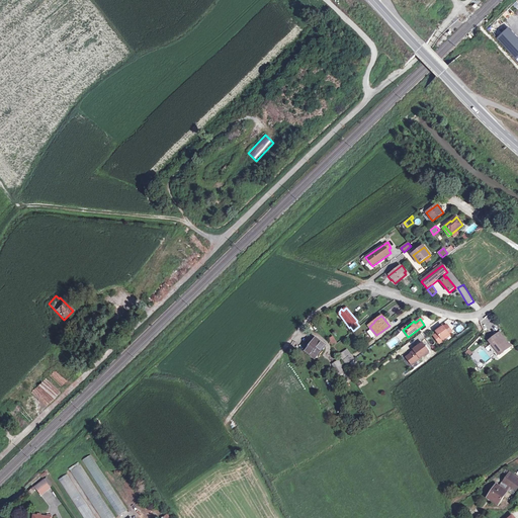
[(457,334),(464,330),(461,324),(454,328),(457,334)]
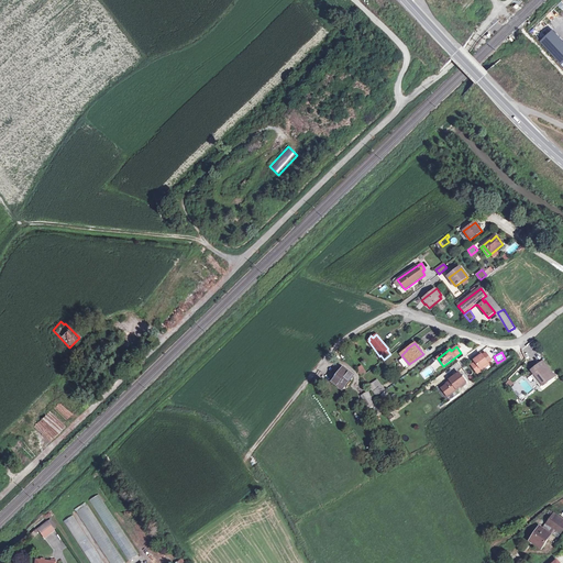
[(475,362),(472,365),(477,374),(482,371),(481,368),(492,361),(486,353),(483,355),(482,354),(474,361),(475,362)]
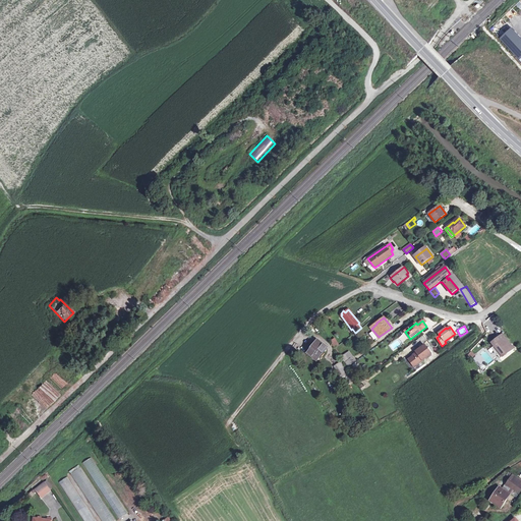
[(504,356),(514,348),(503,334),(493,342),(496,345),(504,356)]
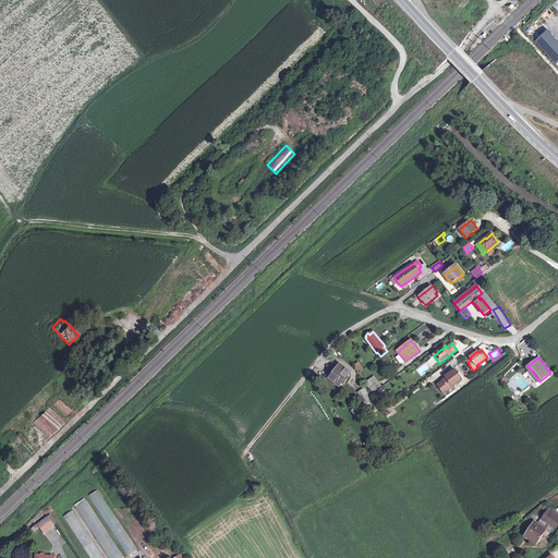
[(358,363),(353,366),(358,374),(362,371),(358,363)]
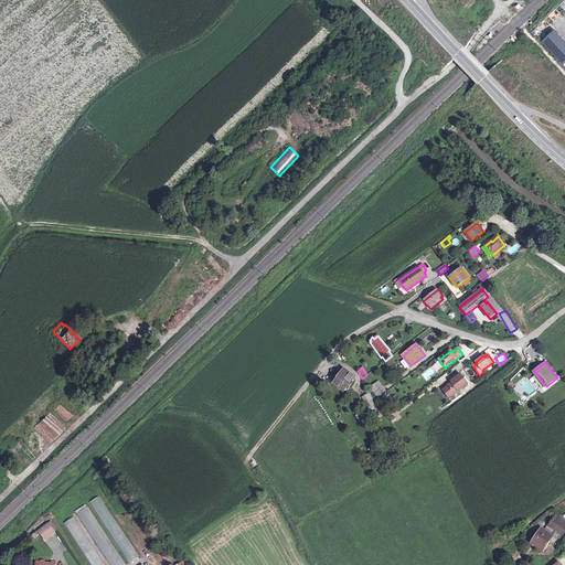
[(343,391),(354,377),(344,370),(334,383),(343,391)]
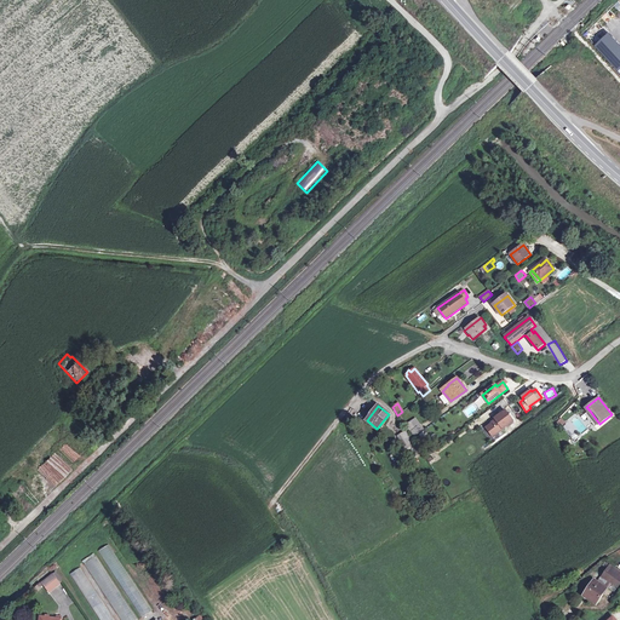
[(486,428),(493,437),(514,422),(505,411),(494,418),(497,420),(486,428)]
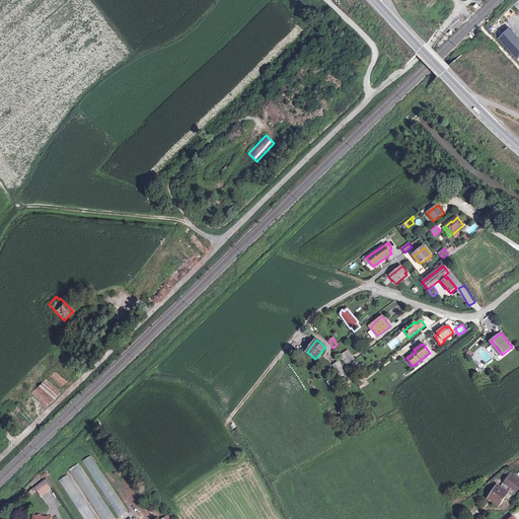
[(494,344),(490,347),(498,357),(502,355),(494,344)]
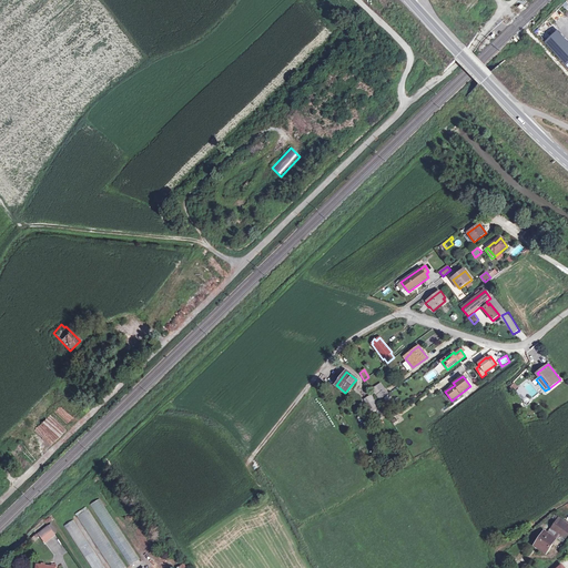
[(381,393),(376,386),(372,389),(376,396),(379,399),(385,395),(382,392),(381,393)]
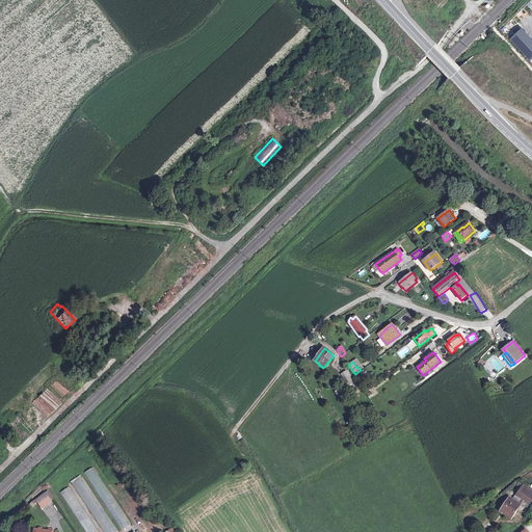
[(348,370),(345,372),(353,384),(354,384),(356,383),(348,370)]
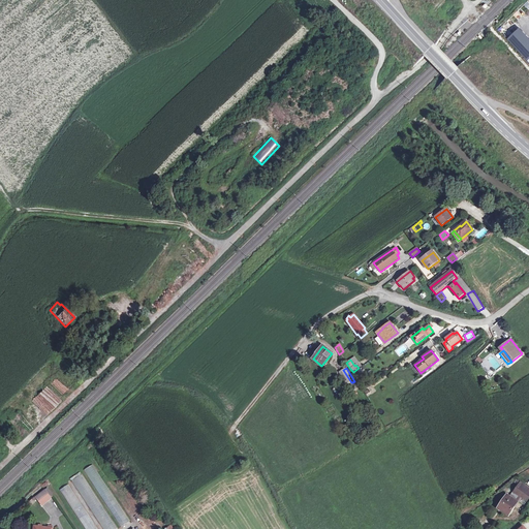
[(351,382),(343,370),(339,372),(347,385),(349,384),(351,382)]
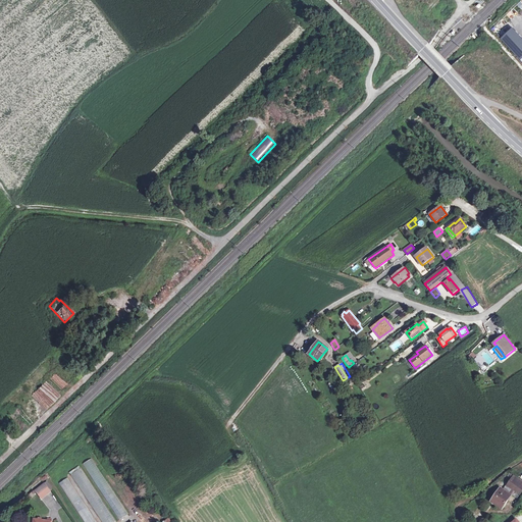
[(96,456),(133,512),(140,507),(104,451),(96,456)]
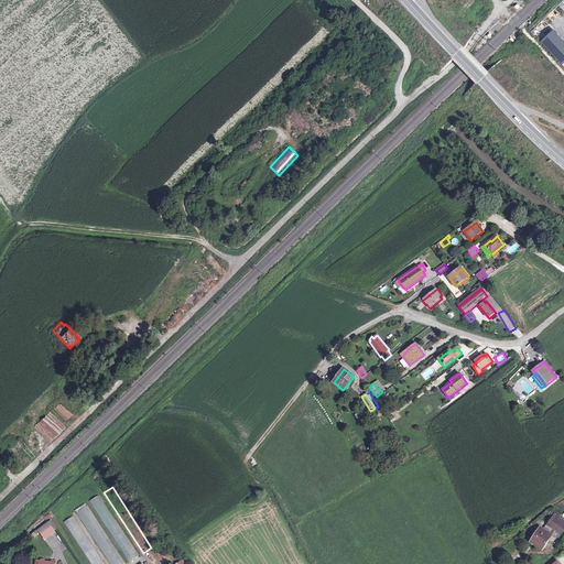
[(90,501),(130,562),(138,556),(98,496),(90,501)]
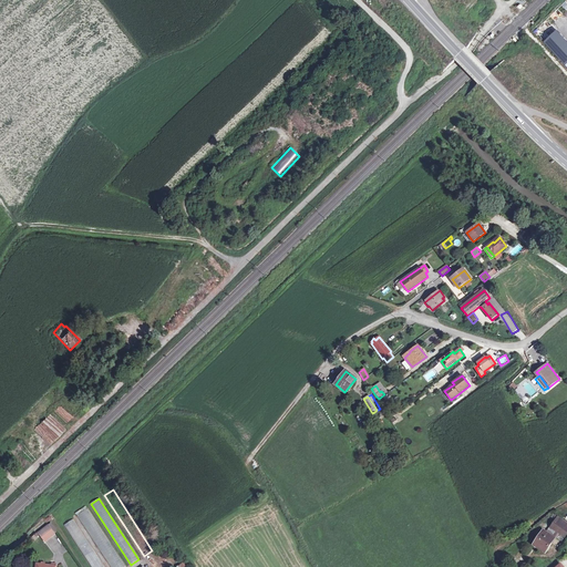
[(78,515),(111,566),(125,566),(88,509),(78,515)]
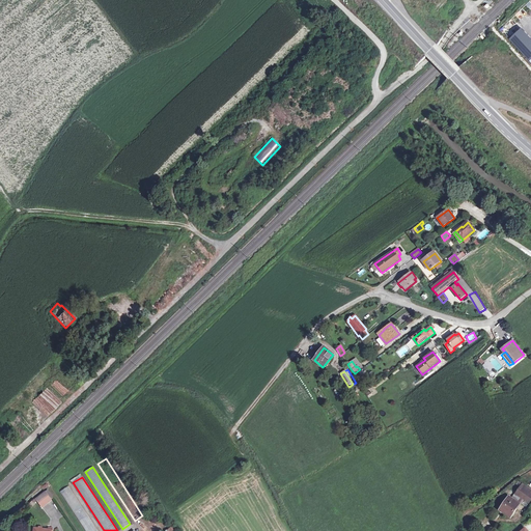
[(530,490),(522,484),(515,494),(523,498),(529,503),(530,499),(530,490)]
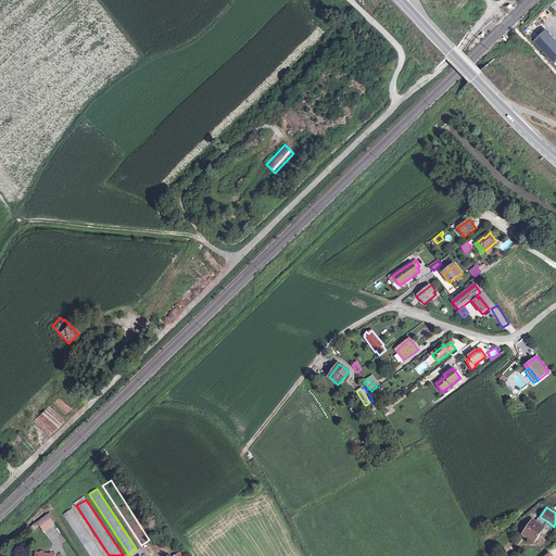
[(63,515),(90,555),(101,555),(72,509),(63,515)]
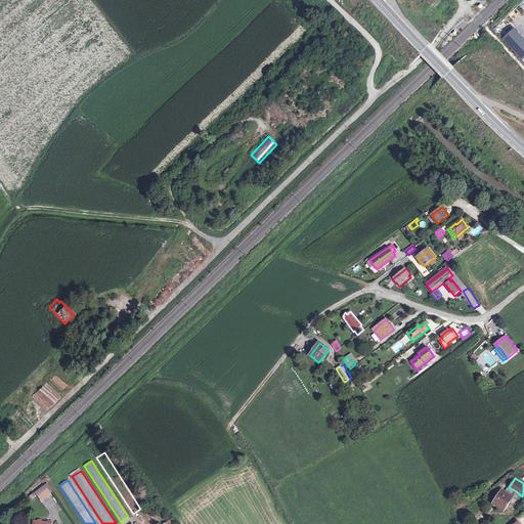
[(36,492),(42,499),(50,493),(44,486),(36,492)]
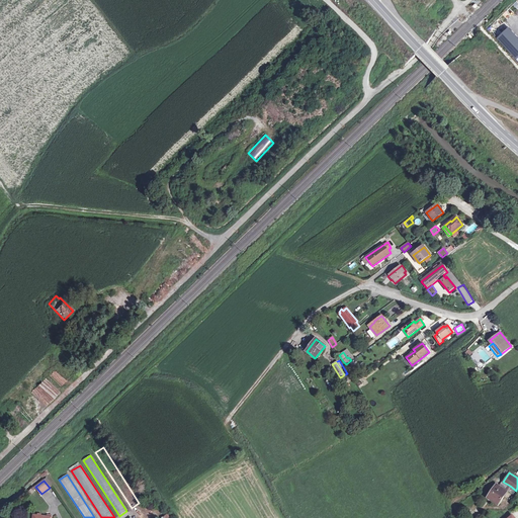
[(510,486),(503,482),(500,487),(506,492),(510,486)]
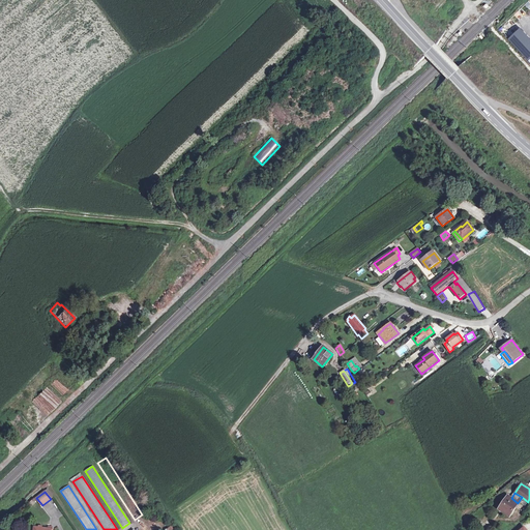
[(508,517),(518,503),(511,498),(508,496),(499,509),(508,517)]
